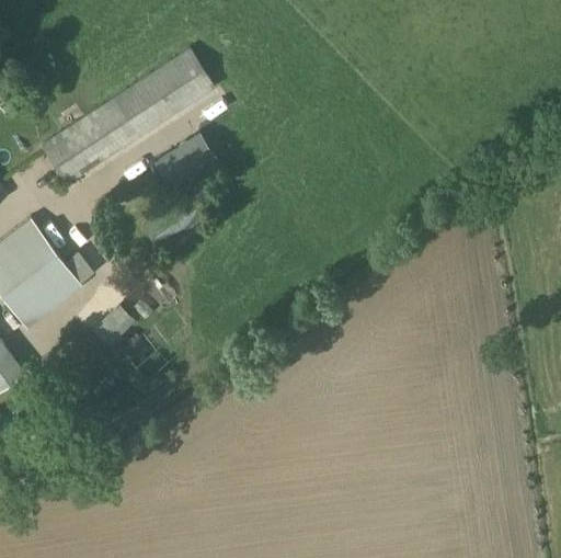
[(39,146),(65,185),(215,87),(190,48),(39,146)]
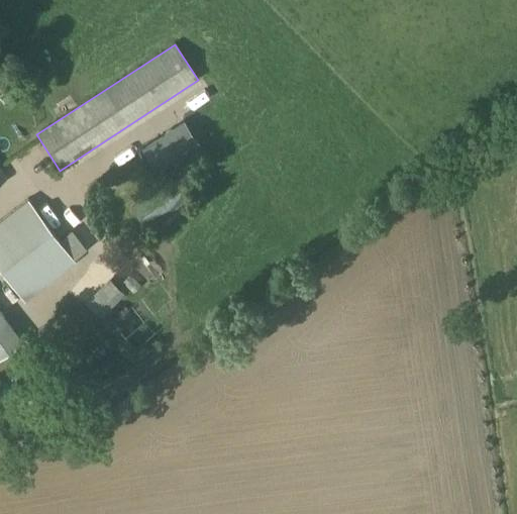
[(182,109),(207,93),(200,83),(175,99),(182,109)]
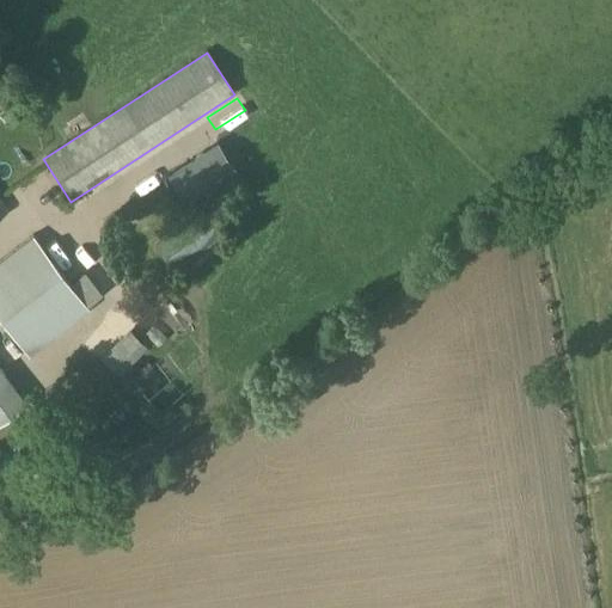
[(185,209),(236,177),(215,143),(164,176),(185,209)]
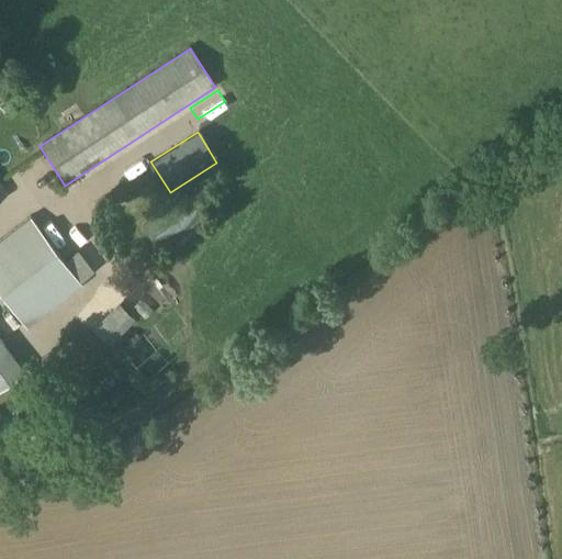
[(156,250),(202,219),(187,194),(157,214),(160,219),(143,231),(156,250)]
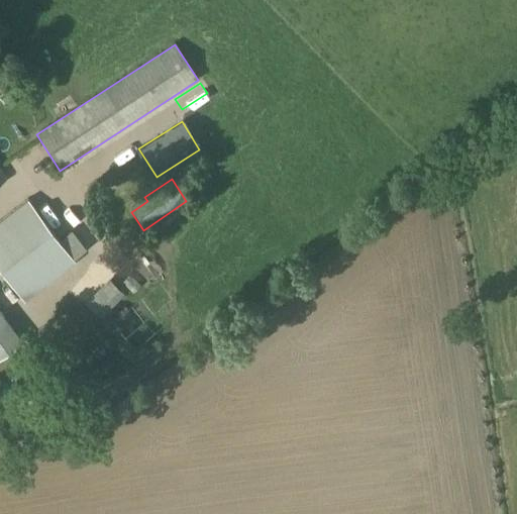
[(74,261),(84,253),(68,233),(59,240),(29,202),(0,223),(0,275),(23,305),(76,264),(74,261)]
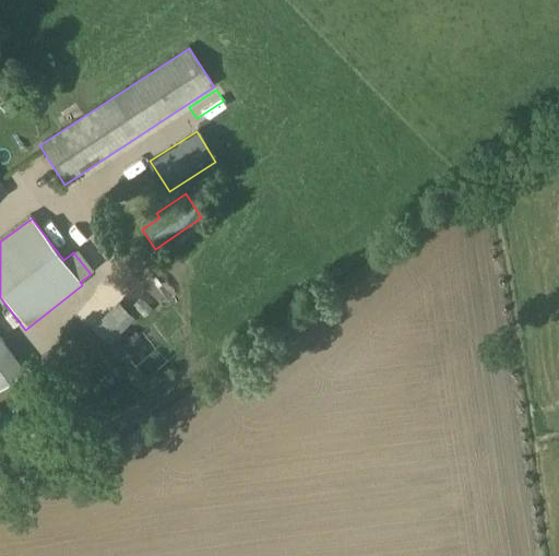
[(86,244),(75,252),(86,267),(98,258),(86,244)]
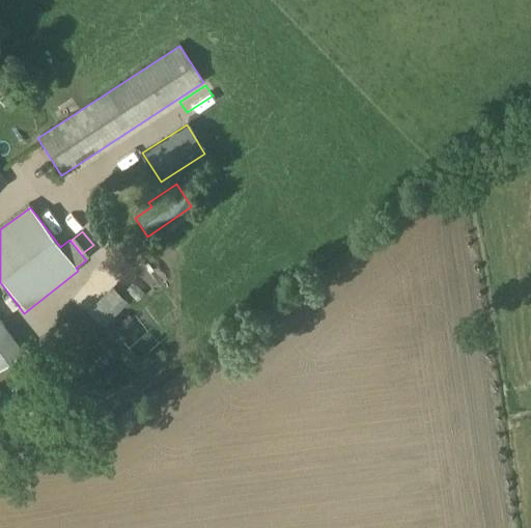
[(103,328),(127,304),(114,290),(89,314),(103,328)]
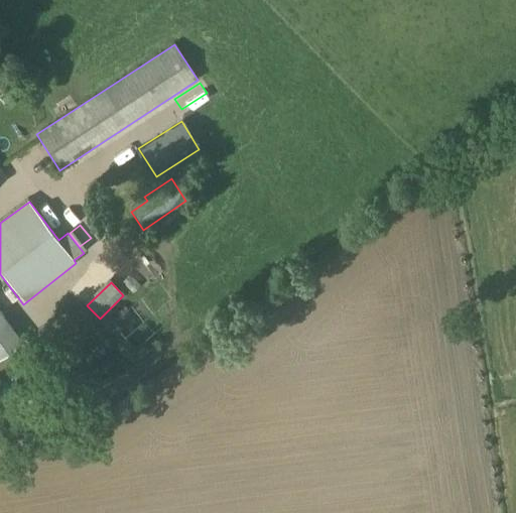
[(0,358),(17,346),(0,322),(0,358)]
